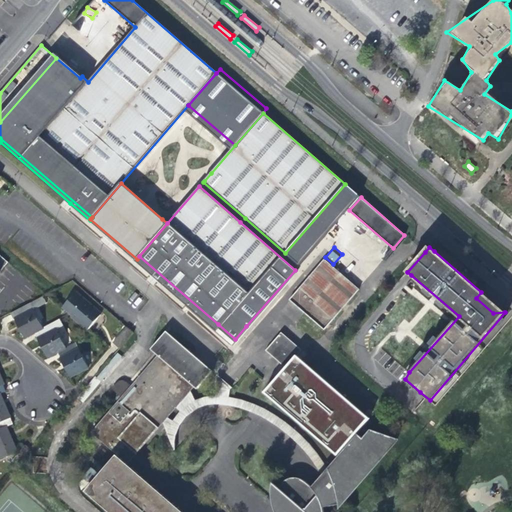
[(324,330),(359,289),(324,259),(289,300),(324,330)]
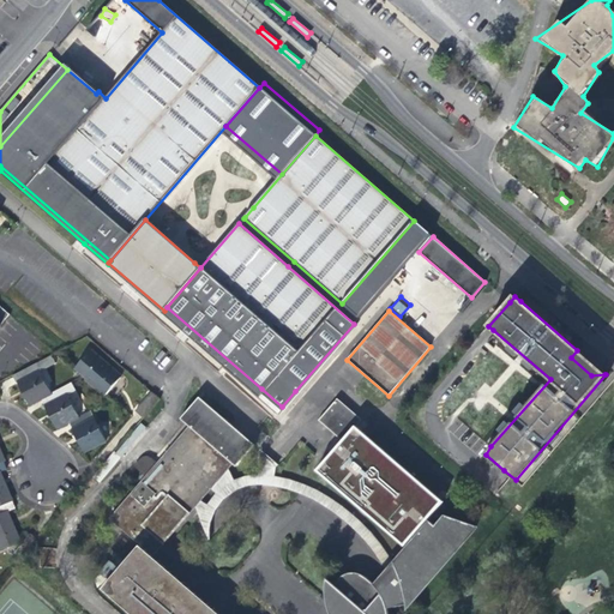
[(591,375),(605,374),(587,357),(577,350),(571,357),(591,375)]
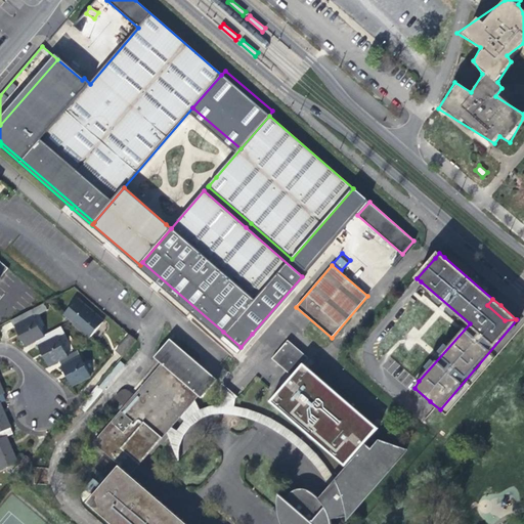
[(71,321),(90,338),(98,329),(103,322),(78,300),(63,315),(71,321)]
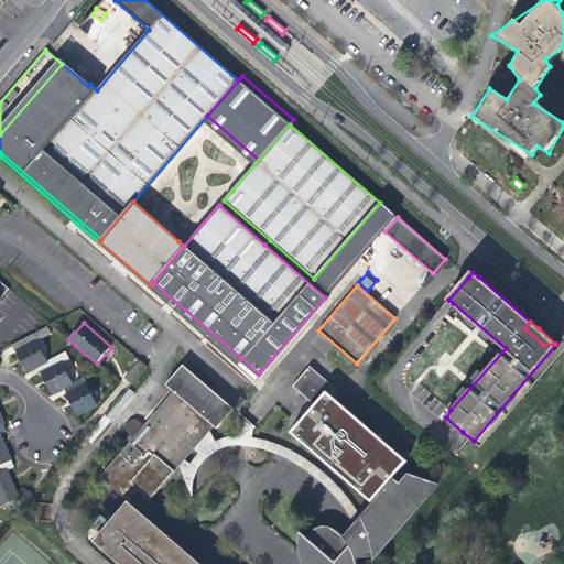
[(26,372),(38,367),(47,361),(33,335),(12,346),(15,353),(17,351),(21,361),(26,372)]
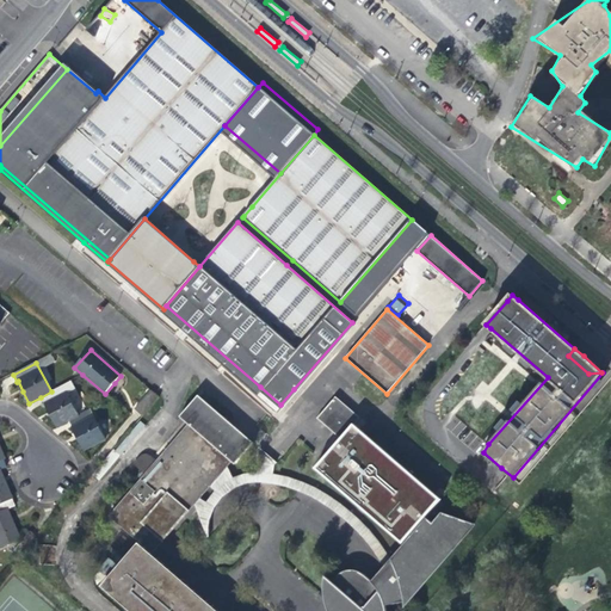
[(71,381),(51,392),(41,397),(50,415),(56,427),(68,420),(79,415),(67,394),(75,389),(71,381)]
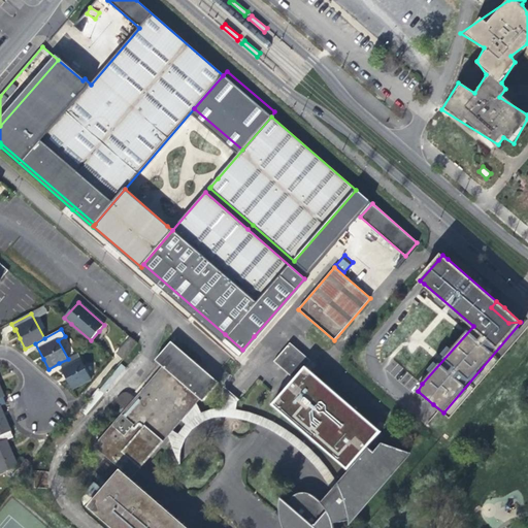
[(123,360),(138,343),(131,337),(117,354),(123,360)]
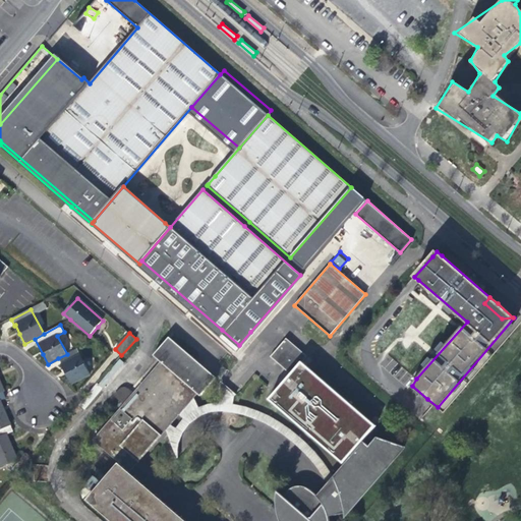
[(200,396),(217,378),(195,359),(169,337),(153,355),(160,361),(133,393),(127,388),(124,388),(121,388),(119,390),(115,392),(113,395),(124,403),(93,441),(118,463),(87,500),(111,520),(185,520),(129,472),(166,429),(170,424),(179,414),(193,398),(197,394),(200,396)]
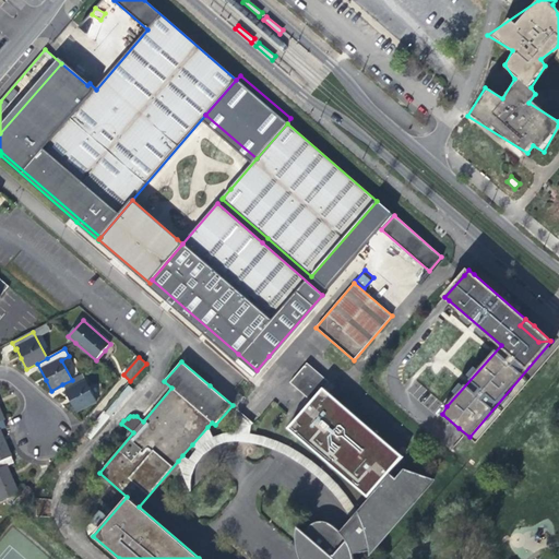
[(359,514),(348,527),(346,526),(342,531),(344,533),(343,534),(337,528),(332,525),(326,522),(323,521),(320,521),(317,522),(314,523),(312,524),(308,527),(307,528),(305,534),(305,540),(306,549),(308,558),(354,558),(353,554),(371,550),(370,543),(377,542),(430,478),(411,471),(406,475),(395,465),(403,456),(324,389),(330,382),(307,363),(294,378),(289,382),(312,402),(301,414),(289,428),(329,463),(334,467),(368,497),(370,498),(358,512),(359,514)]
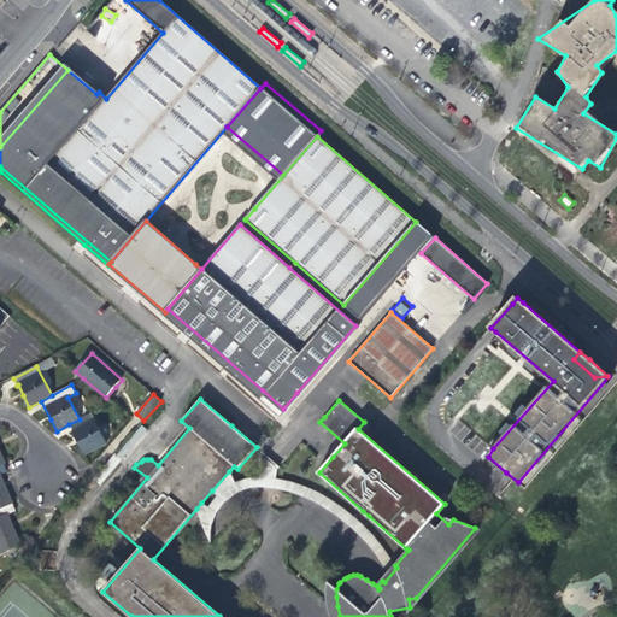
[(89,413),(80,419),(69,424),(77,441),(84,454),(107,444),(95,422),(94,422),(89,413)]
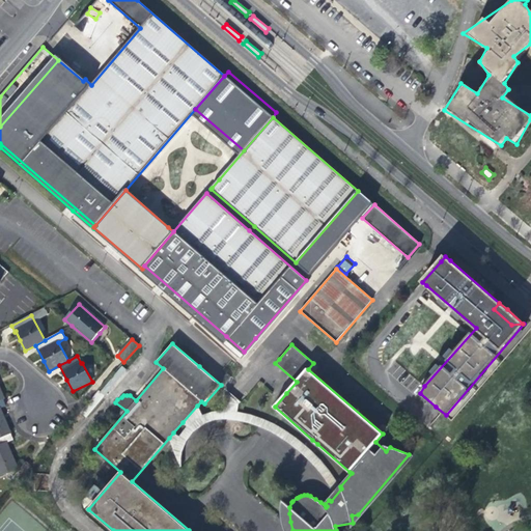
[(101,392),(105,396),(126,371),(121,368),(101,392)]
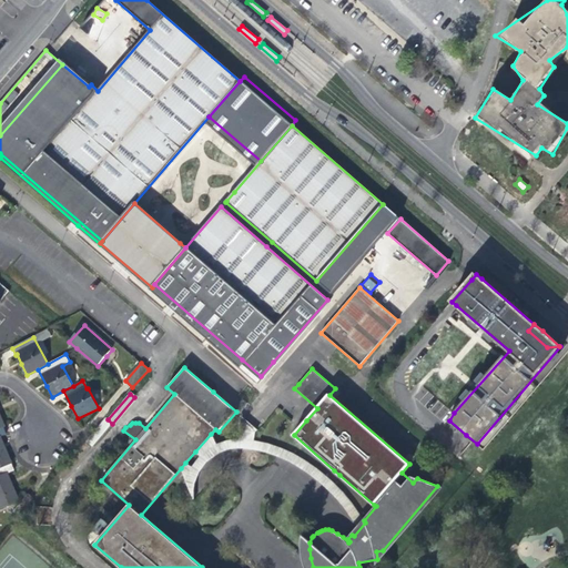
[(217,445),(211,434),(195,452),(200,456),(191,467),(185,463),(181,468),(186,483),(195,485),(201,472),(205,465),(211,459),(219,454),(225,452),(232,449),(244,448),(255,450),(274,455),(293,464),(306,473),(326,488),(337,500),(351,517),(357,528),(352,535),(354,536),(365,523),(364,520),(346,496),(340,488),(334,483),(340,475),(334,470),(327,477),(312,465),(297,456),(276,446),(269,444),(257,442),(246,440),(240,439),(233,440),(227,440),(222,443),(217,445)]
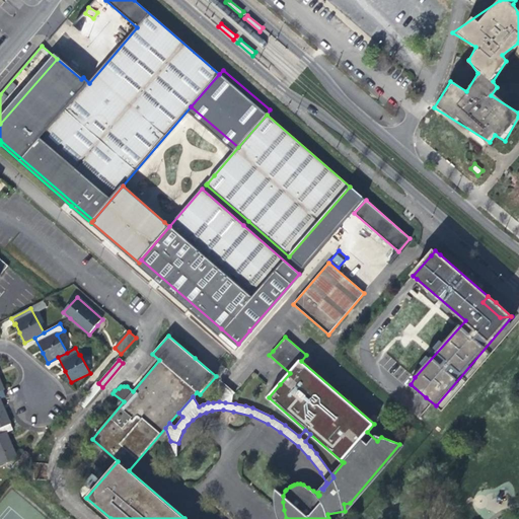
[(0,435),(6,433),(12,431),(9,424),(10,423),(6,413),(0,399),(0,398),(0,435)]
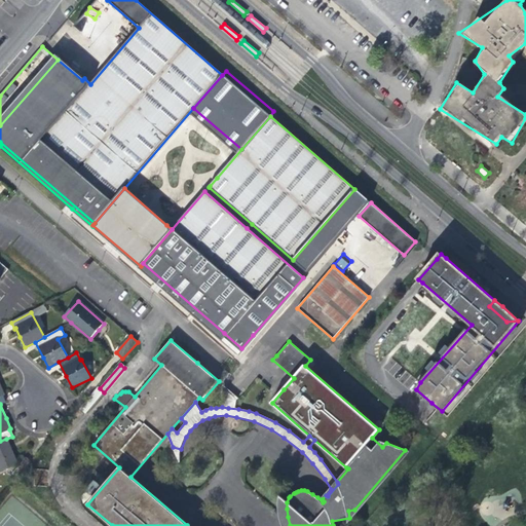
[(11,451),(6,439),(0,441),(0,470),(0,471),(16,463),(11,451)]
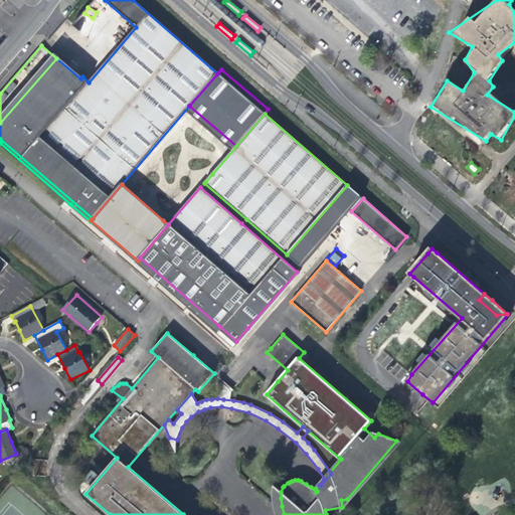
[(177,440),(169,438),(168,437),(175,453),(176,453),(177,440)]
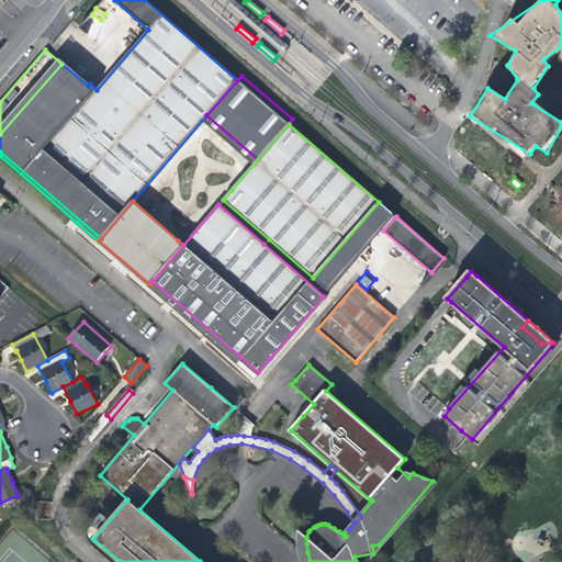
[(11,508),(18,514),(19,513),(33,496),(26,491),(20,497),(11,508)]
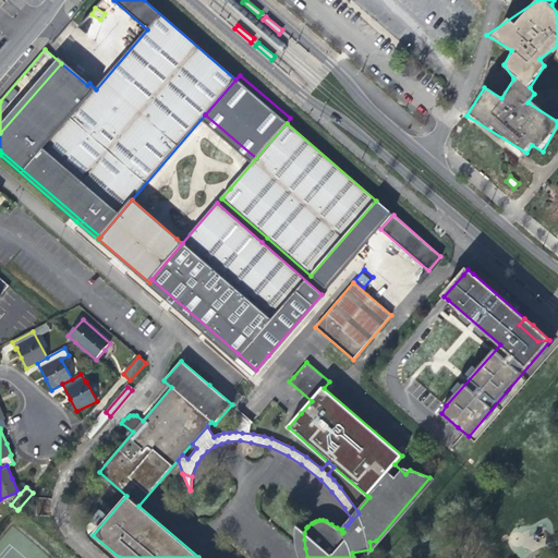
[(37,512),(49,512),(48,498),(37,499),(37,512)]
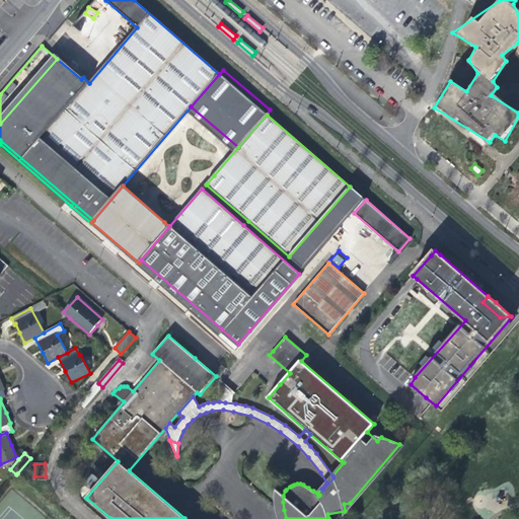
[(84,485),(90,489),(97,478),(91,474),(84,485)]
